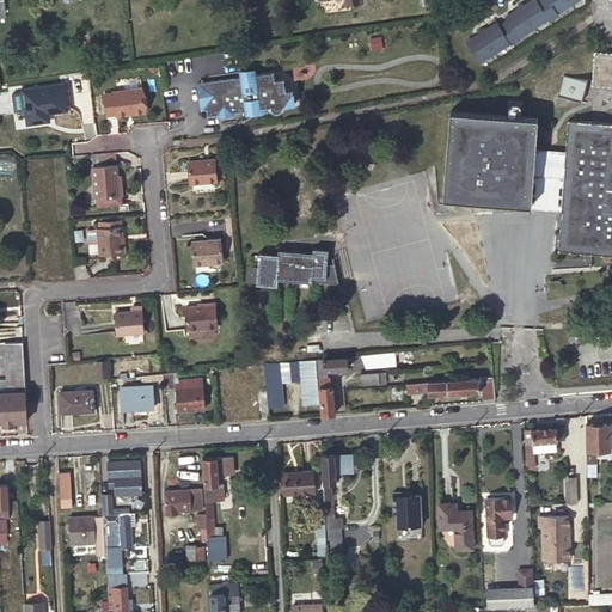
[(525,5),(524,2),(520,5),(533,28),(549,18),(538,1),(537,0),(531,0),(527,2),(531,7),(528,10),(525,5)]
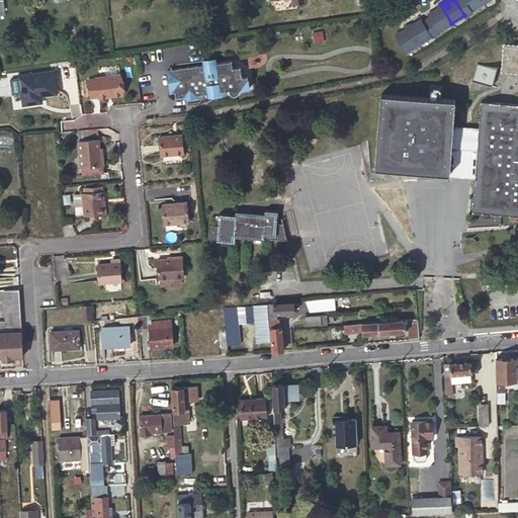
[(464,0),(456,0),(455,1),(464,15),(465,16),(472,12),(471,10),(464,0)]
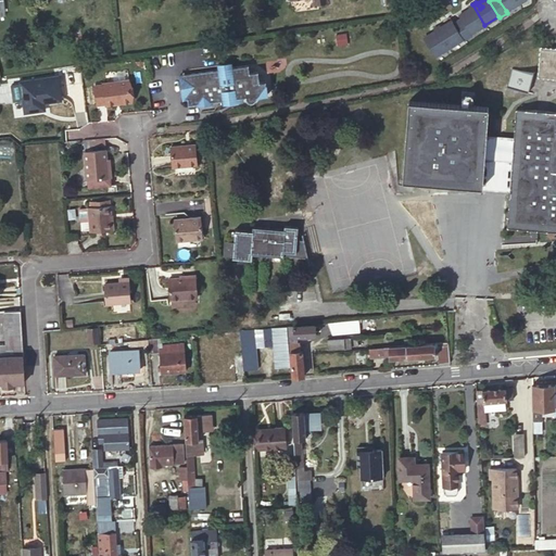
[(498,0),(506,11),(520,3),(518,0),(498,0)]
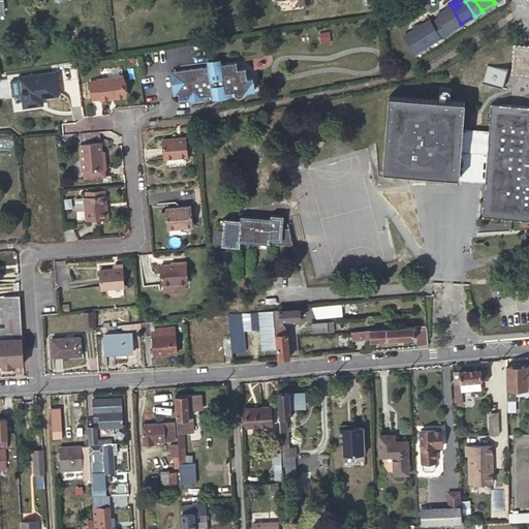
[(446,6),(447,8),(450,12),(447,13),(445,9),(437,14),(439,18),(448,31),(461,24),(449,4),(446,6)]
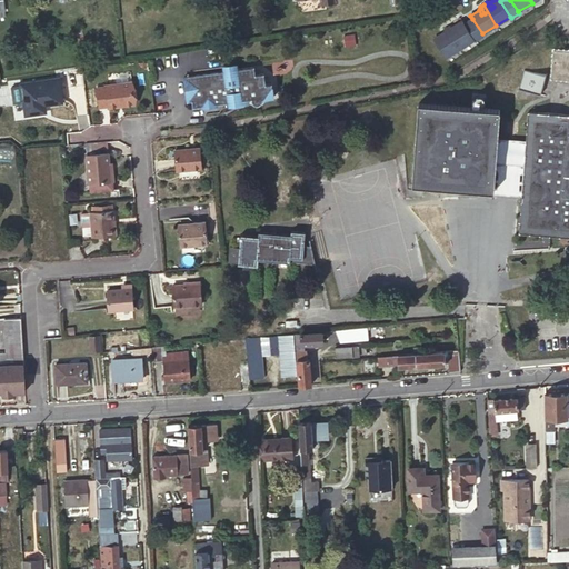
[(465,23),(475,39),(476,40),(483,36),(482,33),(472,19),(465,23)]
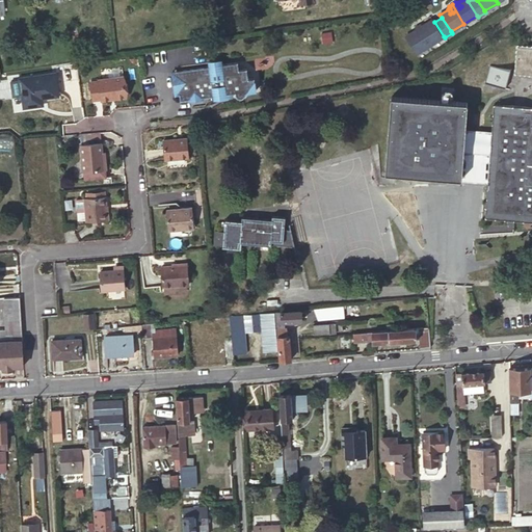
[(423,25),(421,23),(419,25),(431,45),(444,36),(434,22),(432,19),(425,23),(428,28),(425,29),(423,25)]
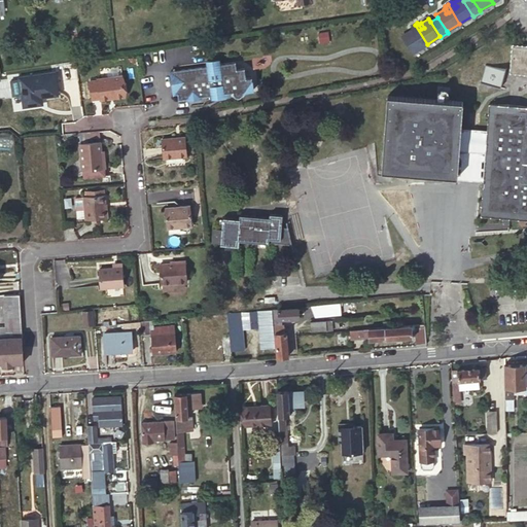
[(402,35),(414,53),(427,44),(415,25),(411,27),(413,29),(416,33),(413,35),(410,31),(402,35)]
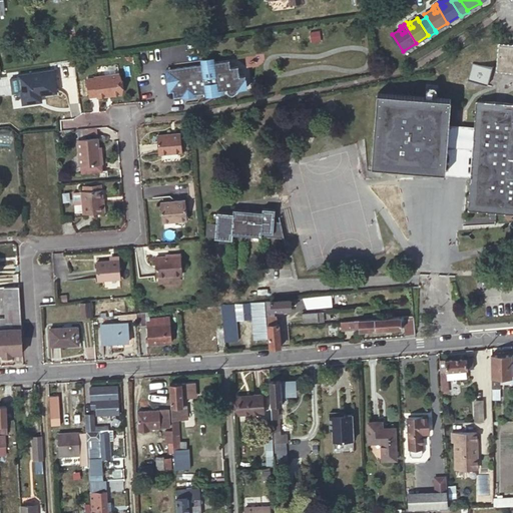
[(512,43),(500,43),(498,71),(512,72),(512,43)]
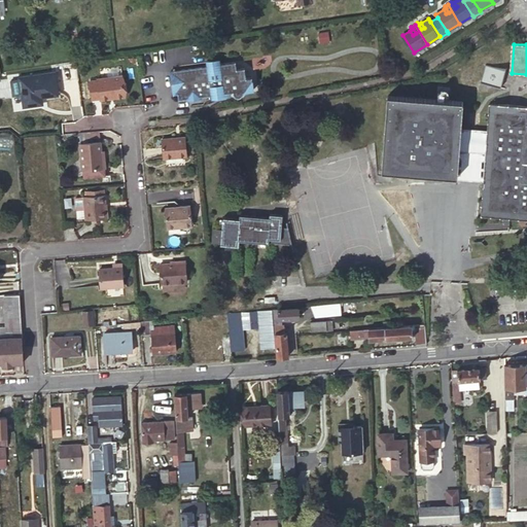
[(209,66),(172,71),(174,85),(182,84),(247,74),(247,68),(239,69),(238,62),(222,64),(221,60),(209,61),(209,66)]
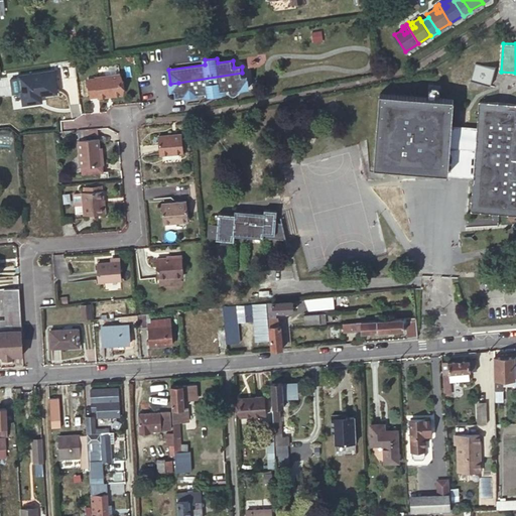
[(50,70),(20,74),(21,85),(36,83),(52,80),(50,70)]
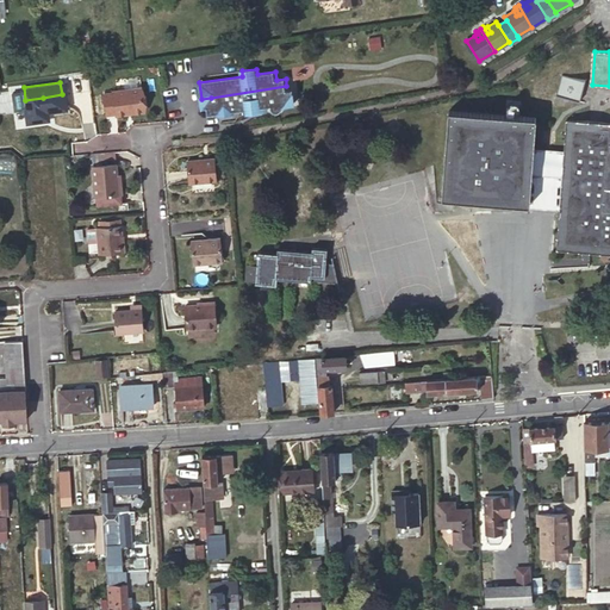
[(211,98),(201,99),(203,110),(209,110),(210,116),(219,114),(219,117),(236,116),(235,112),(248,111),(249,116),(269,112),(269,109),(273,107),(273,109),(273,111),(274,112),(275,113),(277,113),(279,113),(280,113),(282,112),(284,110),(285,109),(287,106),(297,105),(294,89),(287,91),(286,86),(211,98)]
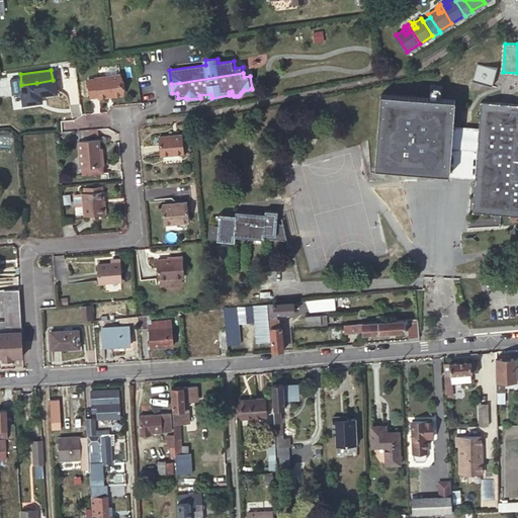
[(118,93),(116,74),(92,78),(92,79),(84,80),(86,98),(94,97),(95,99),(104,97),(104,95),(118,93)]
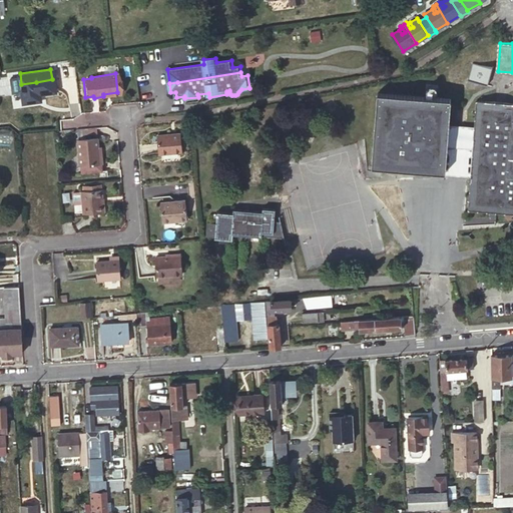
[(24,102),(35,100),(34,93),(38,93),(54,90),(52,79),(36,82),(21,84),(24,102)]
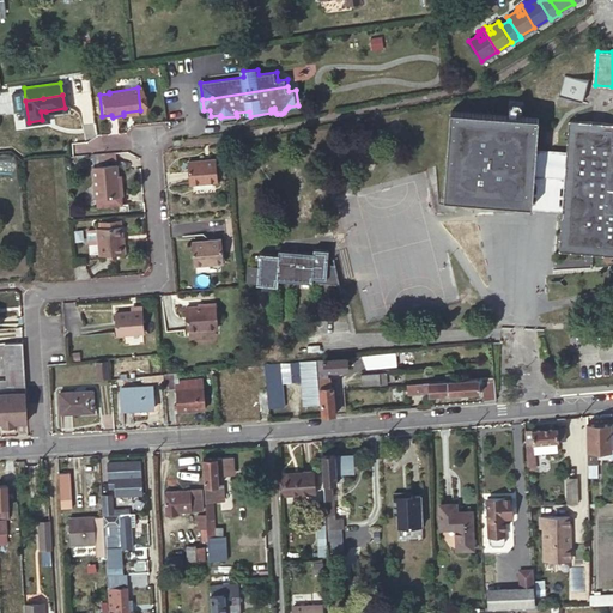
[(533,205),(535,170),(536,150),(540,116),(453,109),(445,199),(533,205)]
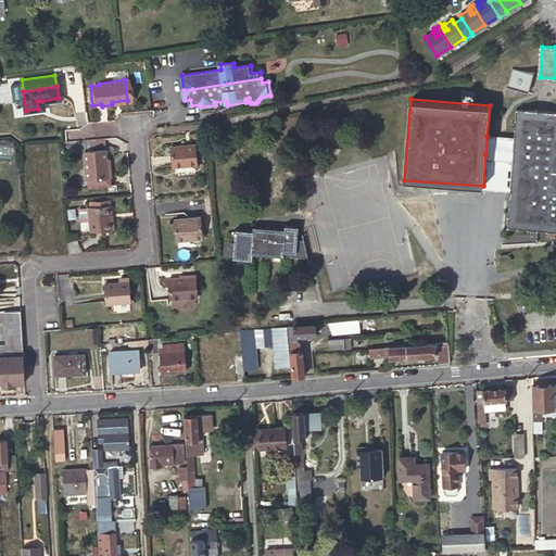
[(510,188),(507,227),(555,230),(555,110),(518,108),(515,138),(514,158),(510,188)]
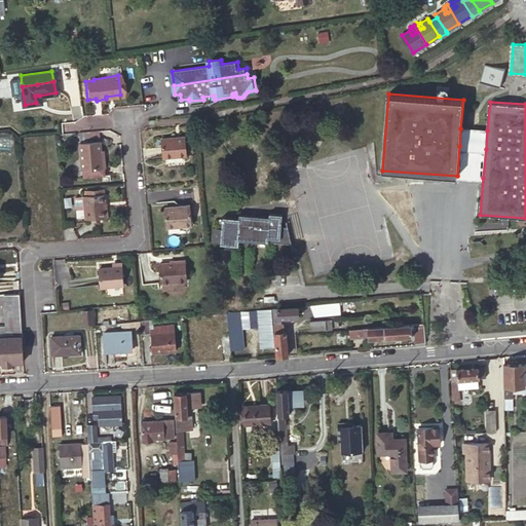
[(460,128),(459,146),(486,149),(487,130),(460,128)]
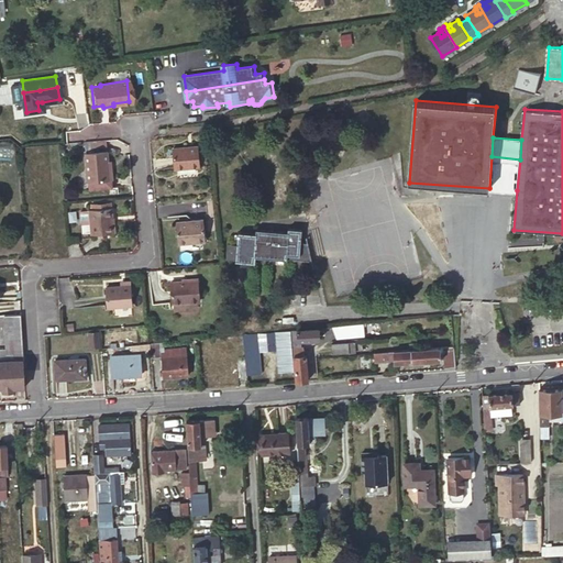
[(169,143),(172,163),(196,161),(194,141),(169,143)]
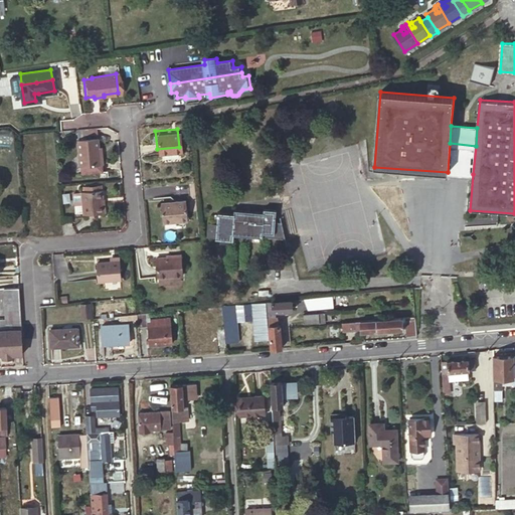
[(75,141),(78,174),(102,171),(100,153),(97,154),(96,147),(95,139),(75,141)]
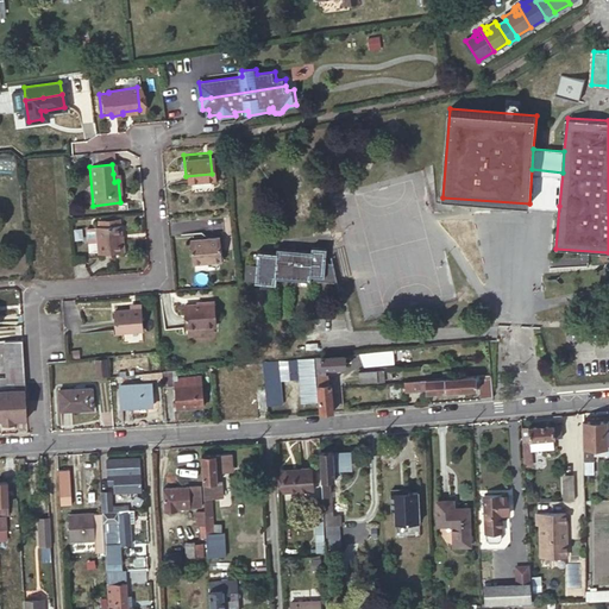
[(563,173),(532,169),(529,203),(559,206),(563,173)]
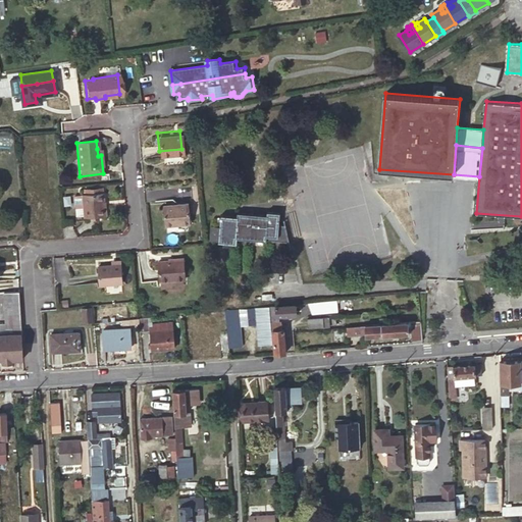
[(82,206),(83,217),(104,215),(103,206),(101,207),(101,200),(100,193),(89,194),(81,194),(82,206)]
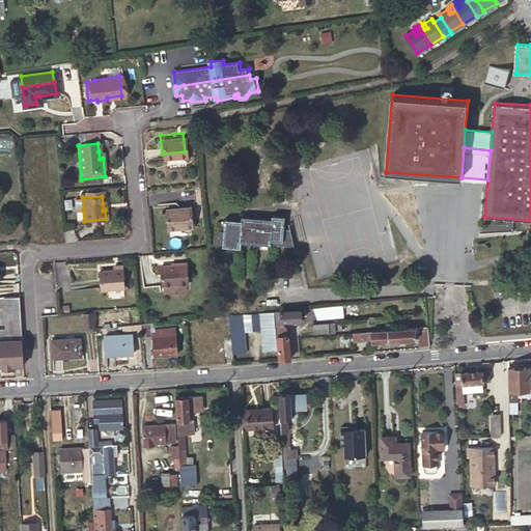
[(82,197),(74,198),(75,211),(83,210),(82,197)]
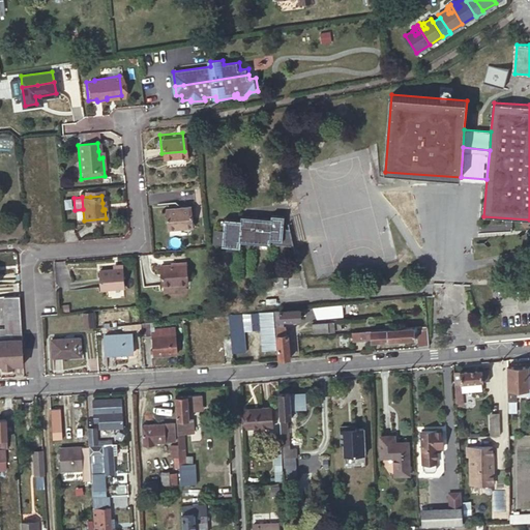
[(164,208),(166,229),(190,227),(188,205),(164,208)]
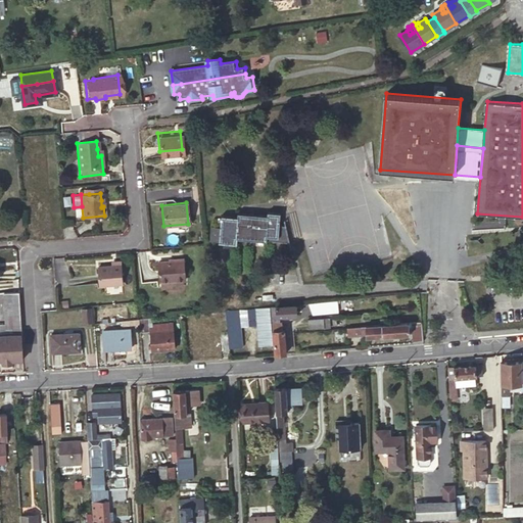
[(271,215),(240,211),(240,217),(223,216),(223,223),(214,223),(211,240),(222,241),(221,242),(238,243),(238,238),(290,243),(292,226),(285,226),(286,214),(271,211),(271,215)]
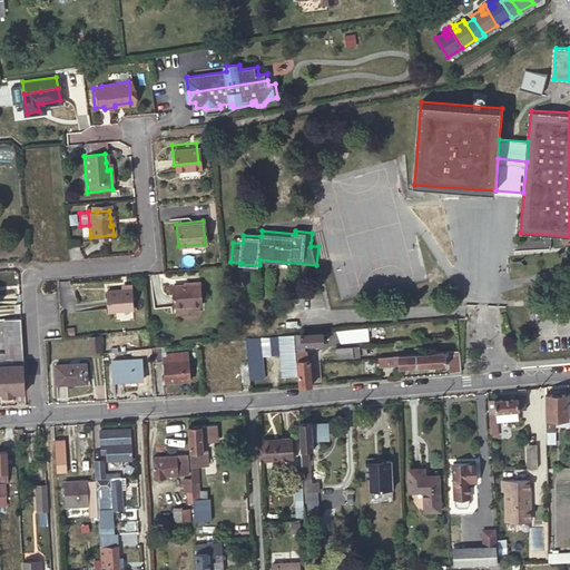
[(170,287),(173,307),(199,305),(197,282),(187,283),(187,285),(182,286),(170,287)]
